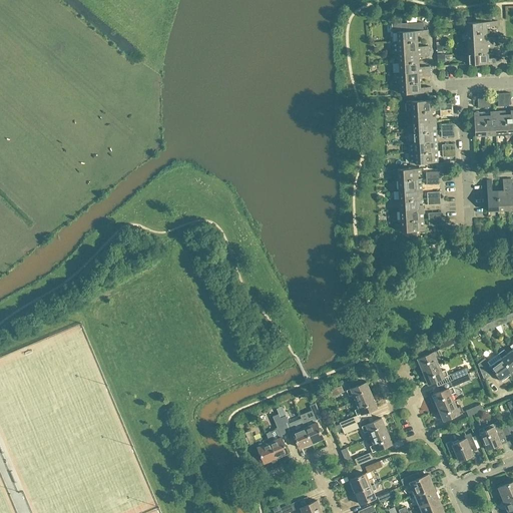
[(486,32),(486,27),(497,26),(496,21),(484,22),(466,23),(467,33),(486,32)]
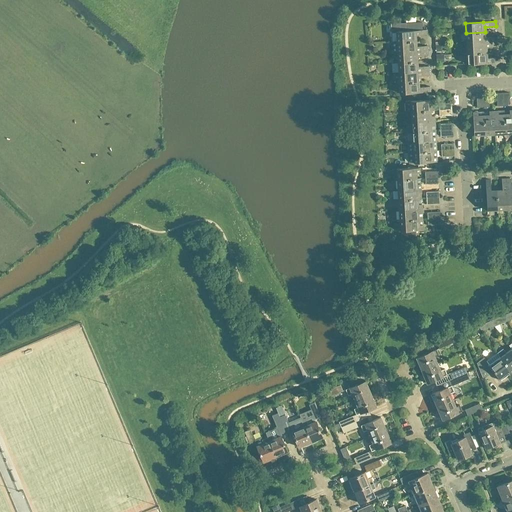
[(427,35),(426,30),(407,31),(407,23),(391,24),(391,32),(396,32),(397,42),(416,41),(416,35),(427,35)]
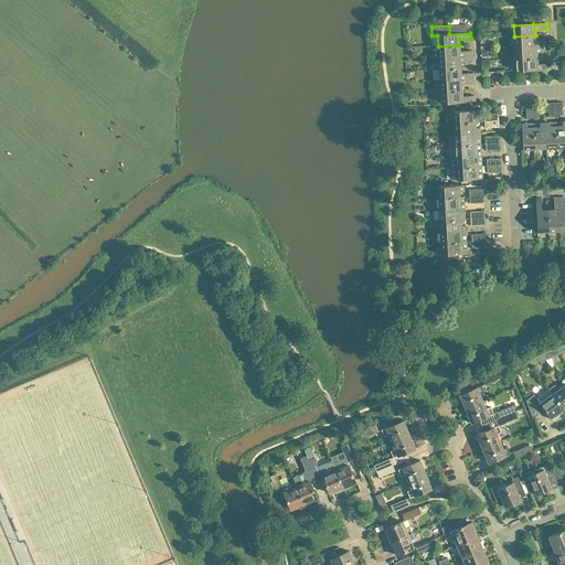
[(535,42),(535,35),(514,36),(514,49),(548,46),(547,41),(535,42)]
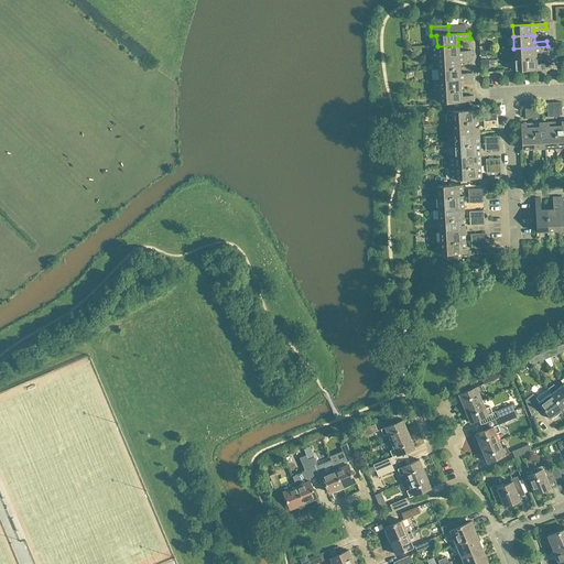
[(458,45),(437,46),(431,46),(432,58),(437,57),(470,56),(470,51),(458,52),(458,45)]
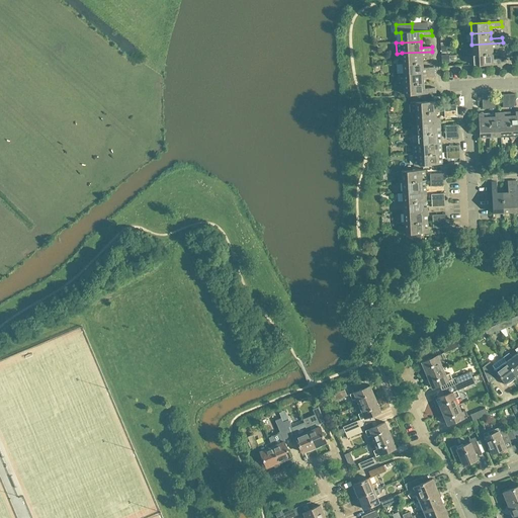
[(492,54),(492,48),(503,47),(503,42),(471,45),(472,55),(492,54)]
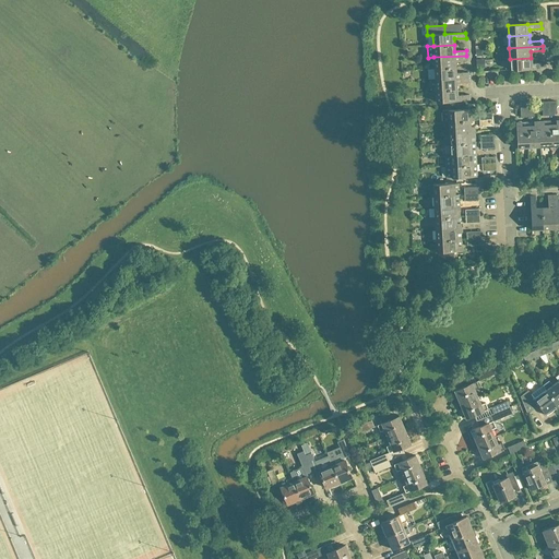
[(455,67),(455,61),(467,60),(466,56),(433,57),(435,69),(455,67)]
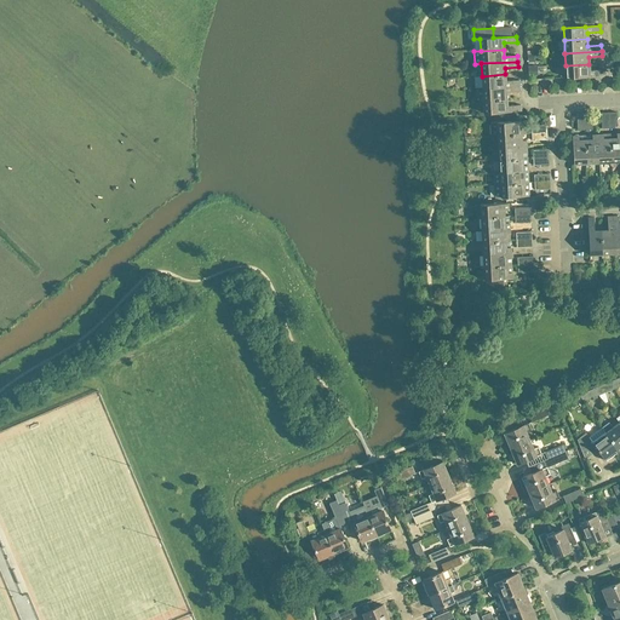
[(603,76),(603,70),(590,70),(589,64),(566,65),(567,79),(603,76)]
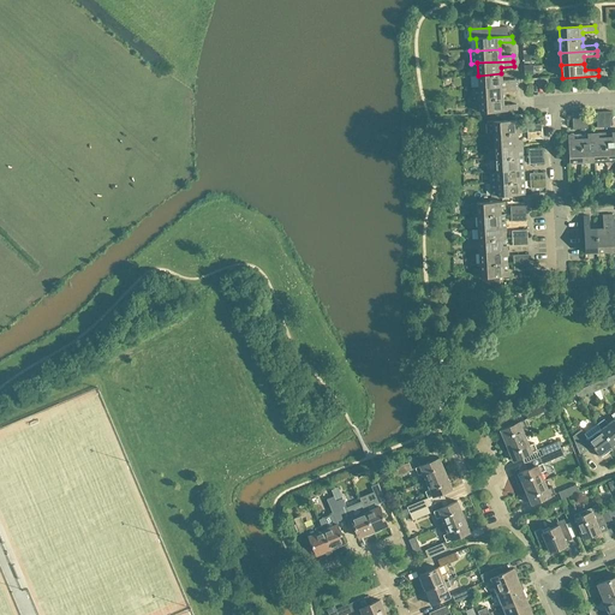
[(532,66),(524,66),(524,76),(533,75),(532,66)]
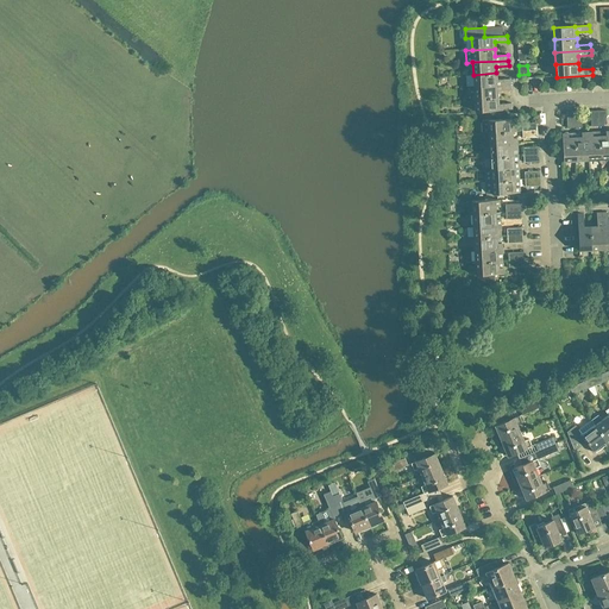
[(496,80),(496,73),(473,75),(473,87),(510,85),(509,79),(496,80)]
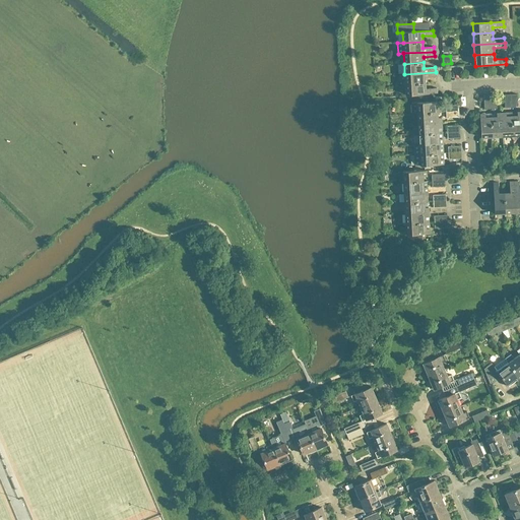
[(425,83),(425,77),(436,77),(436,72),(404,74),(405,84),(425,83)]
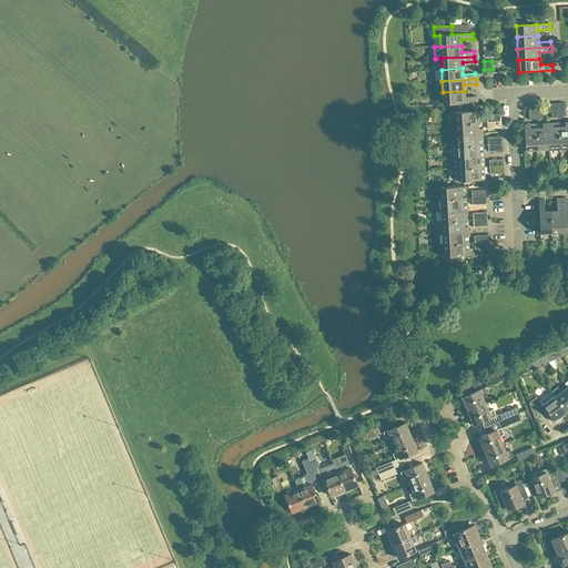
[(477,102),(477,97),(464,97),(464,91),(443,92),(443,104),(477,102)]
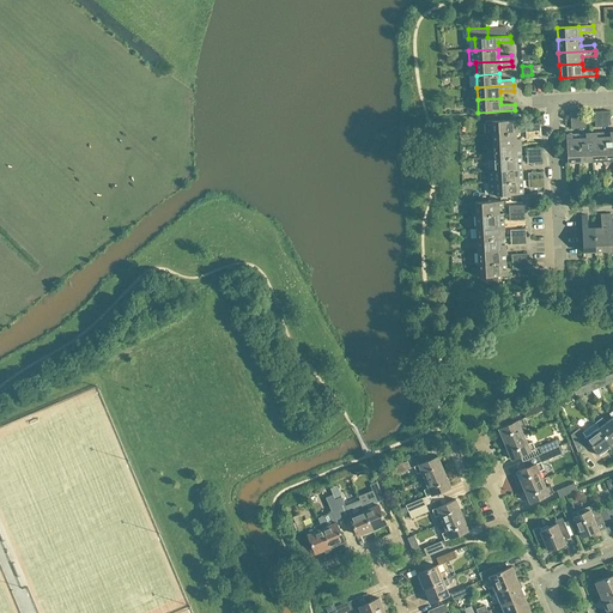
[(492,134),(515,133),(520,132),(519,120),(491,121),(491,120),(485,121),(486,134),(492,134)]
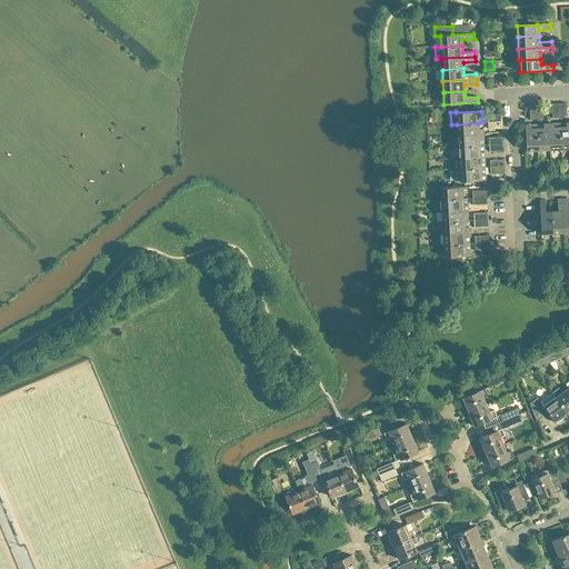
[(562,149),(568,148),(568,122),(559,123),(561,149),(562,149)]
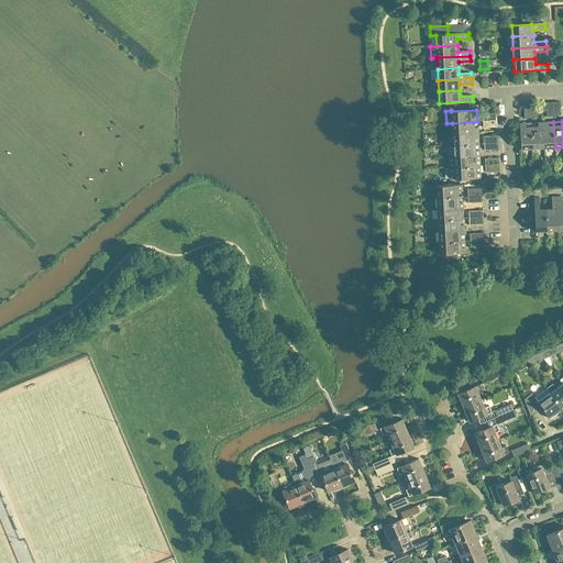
[(473,128),(473,122),(452,123),(452,134),(477,133),(477,128),(473,128)]
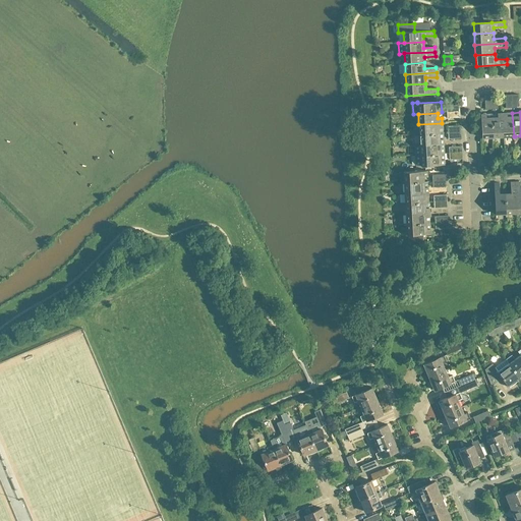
[(494,137),(503,137),(502,113),(491,114),(493,137),(494,137)]
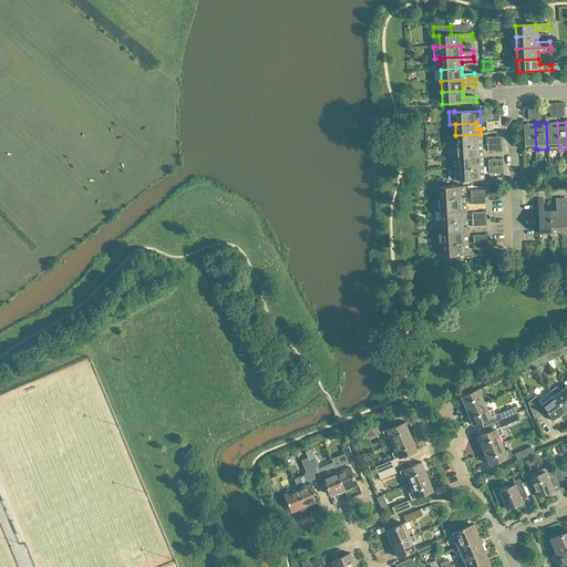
[(552,123),(546,123),(547,150),(559,148),(557,123),(552,123)]
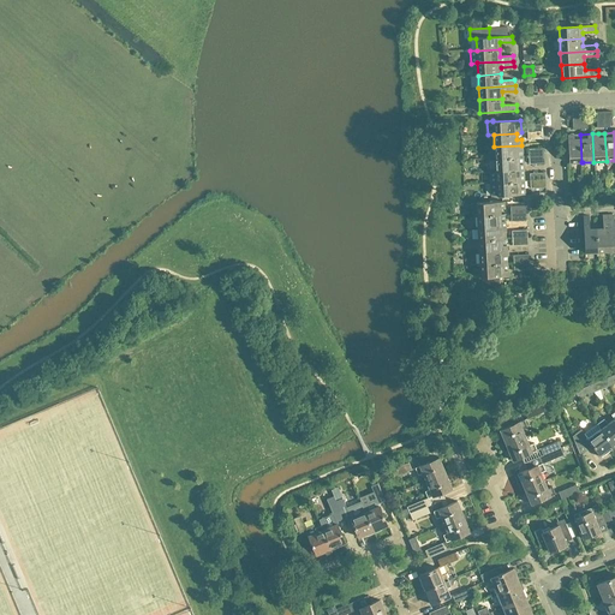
[(580,162),(581,162),(580,135),(567,135),(569,163),(580,162)]
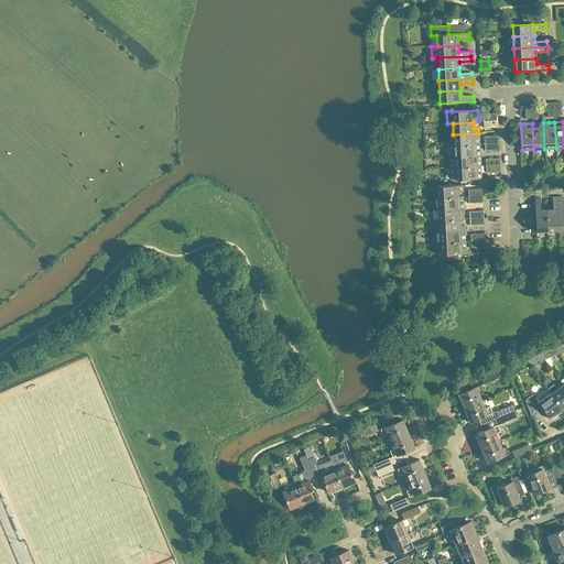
[(454,145),(479,144),(478,133),(453,134),(454,145)]
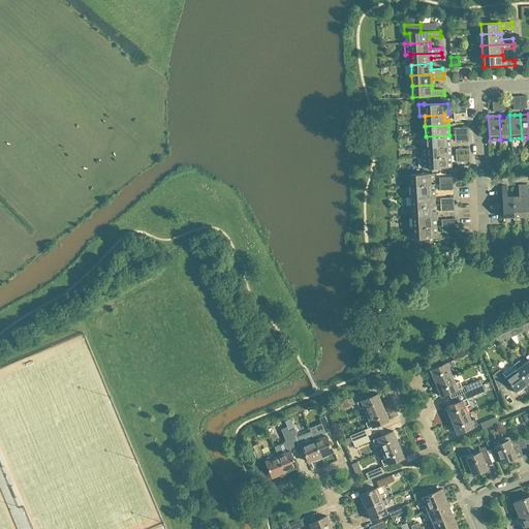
[(450,146),(449,135),(426,136),(426,147),(450,146)]
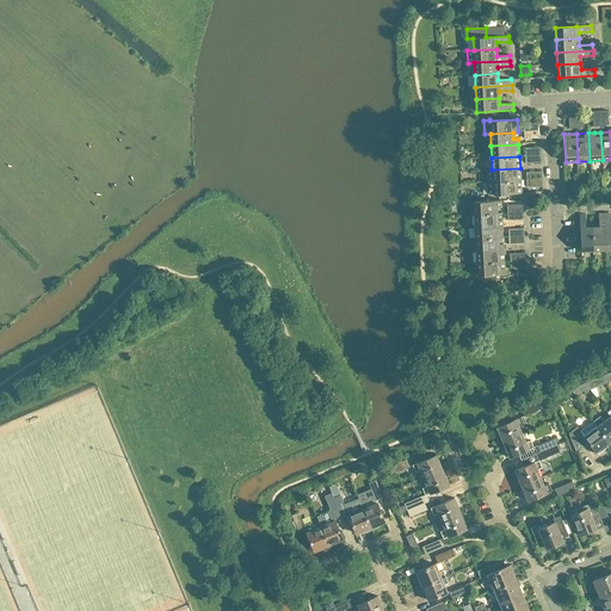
[(486,183),(520,180),(520,168),(492,170),(485,171),(486,183)]
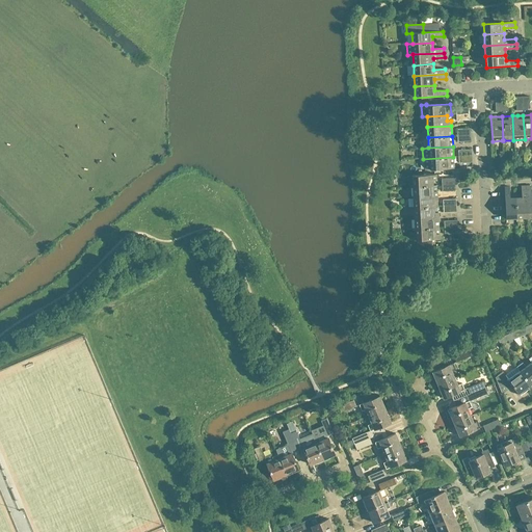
[(424,170),(454,168),(453,157),(423,159),(424,170)]
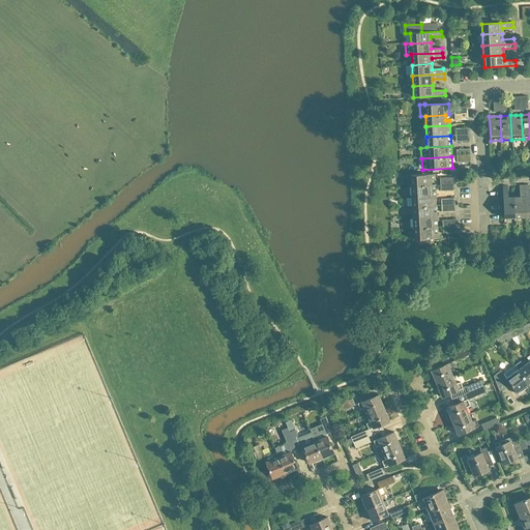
[(431,185),(431,179),(435,179),(434,174),(410,175),(411,186),(431,185)]
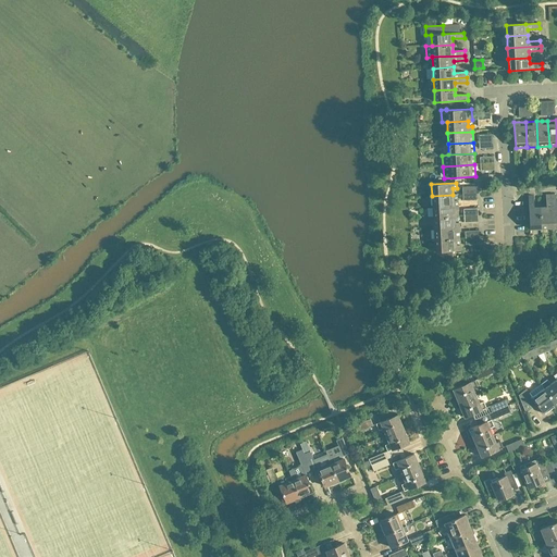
[(458,206),(457,200),(457,194),(453,195),(432,196),(433,207),(458,206)]
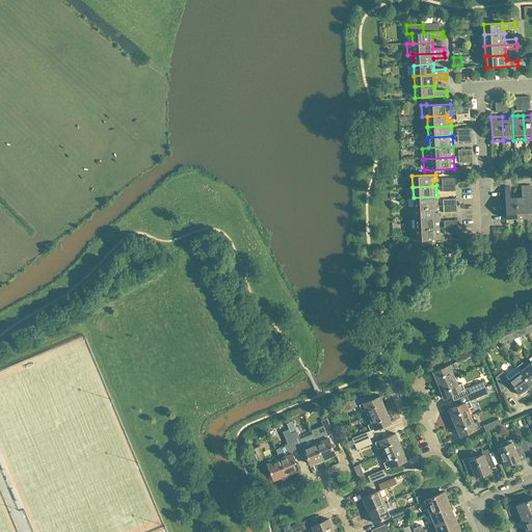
[(528,217),(526,186),(521,186),(522,197),(515,198),(517,218),(528,217)]
